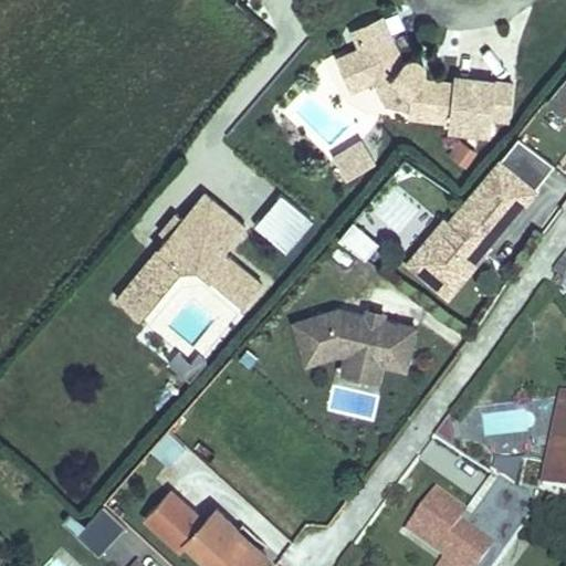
[(510,118),(514,83),(456,76),(454,83),(422,80),(427,73),(427,69),(425,62),(421,59),(417,58),(413,56),(409,58),(406,60),(404,63),(383,16),(354,29),(363,48),(345,54),(358,85),(376,77),(388,103),(410,108),(409,115),(450,119),(450,128),(491,133),(492,116),(510,118)]
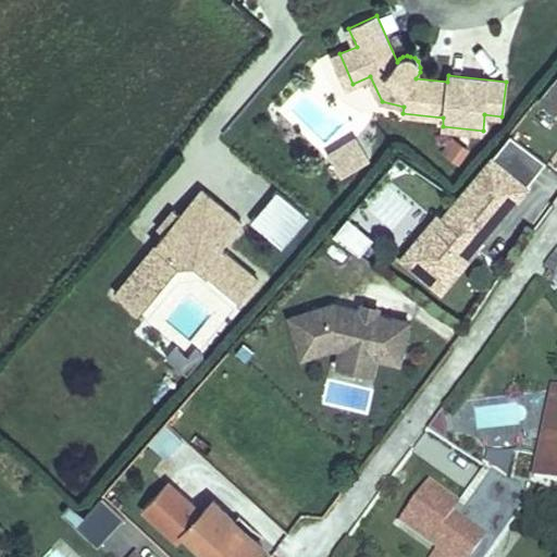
[(348,86),(353,84),(339,53),(335,56),(348,86)]
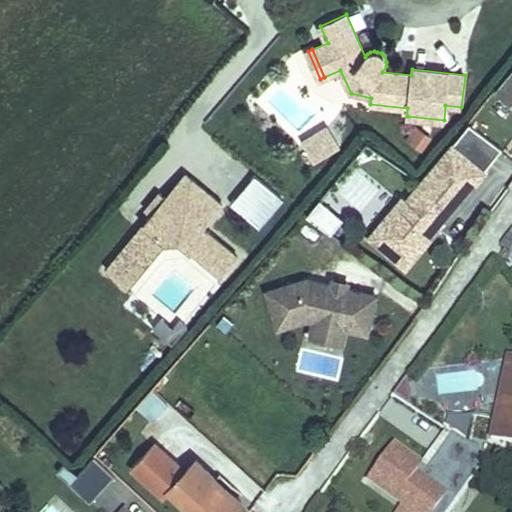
[(511,69),(495,90),(511,104),(511,69)]
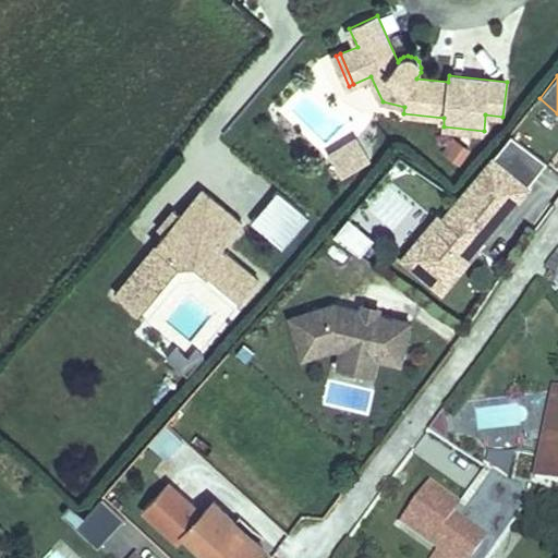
[(528,186),(547,162),(511,135),(493,158),(460,196),(473,206),(456,227),(443,217),(439,214),(402,257),(443,291),(472,255),(469,252),(474,245),(477,249),(529,187),(528,186)]
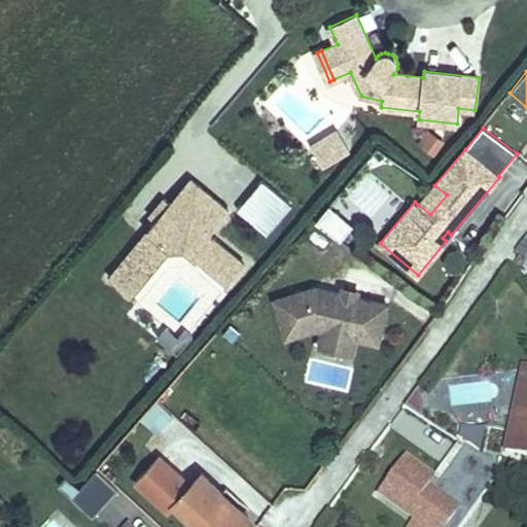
[(319,141),(331,162),(350,150),(338,130),(319,141)]
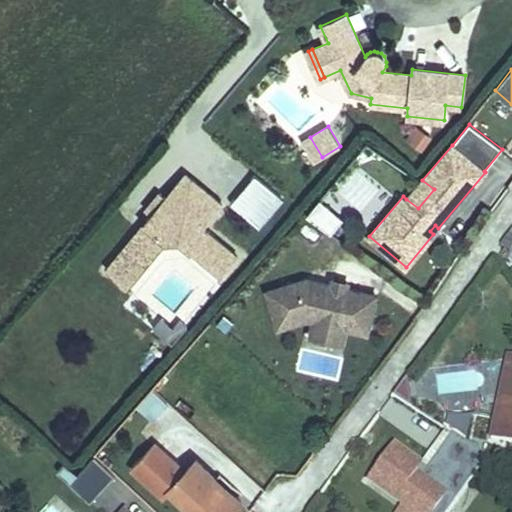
[(407,139),(411,142),(420,130),(416,127),(407,139)]
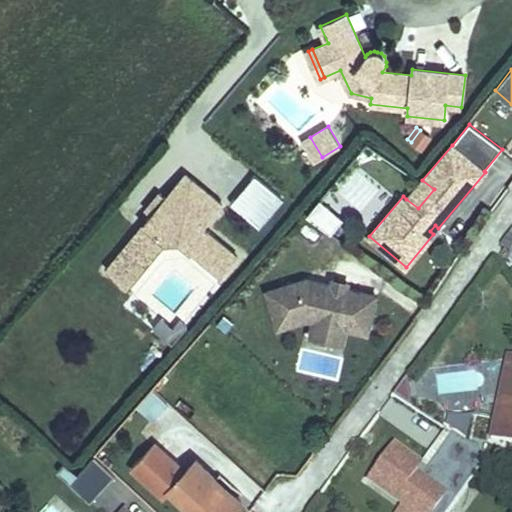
[(411,142),(422,150),(431,137),(420,130),(411,142)]
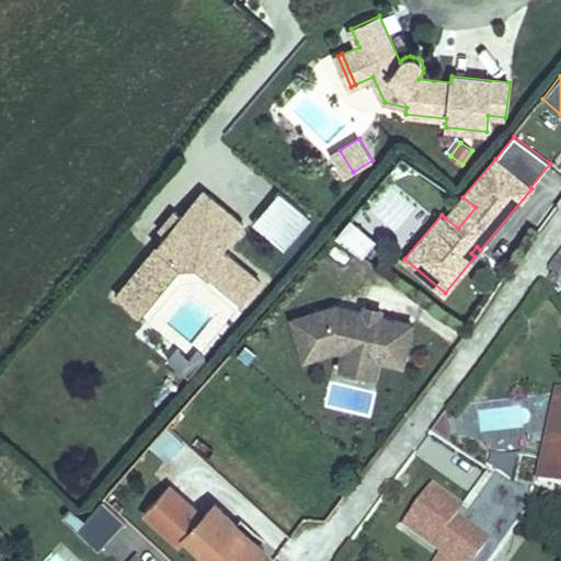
[(331,155),(344,178),(353,172),(340,150),(331,155)]
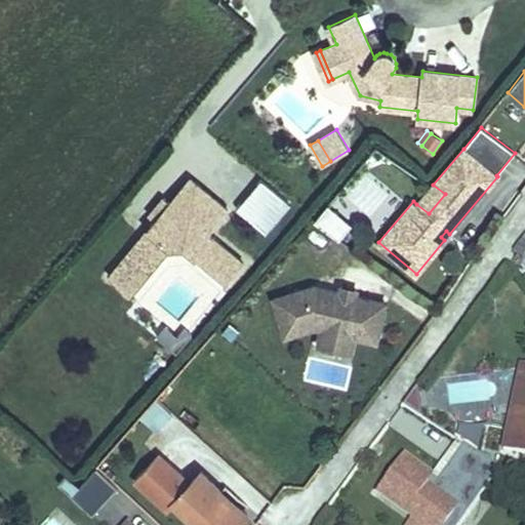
[(191,180),(114,273),(135,291),(172,247),(185,246),(227,281),(241,263),(208,235),(228,211),(191,180)]
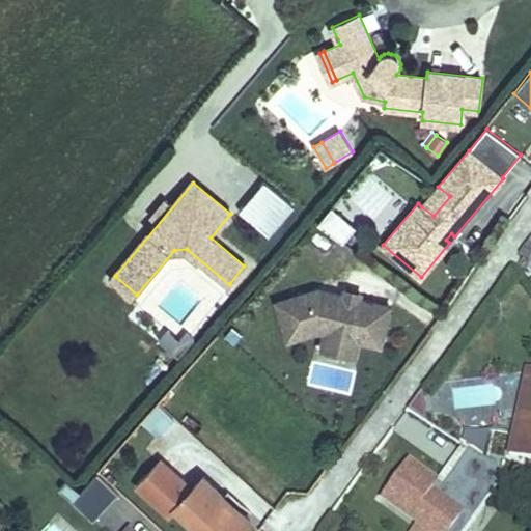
[(421,206),(434,216),(450,196),(438,187),(421,206)]
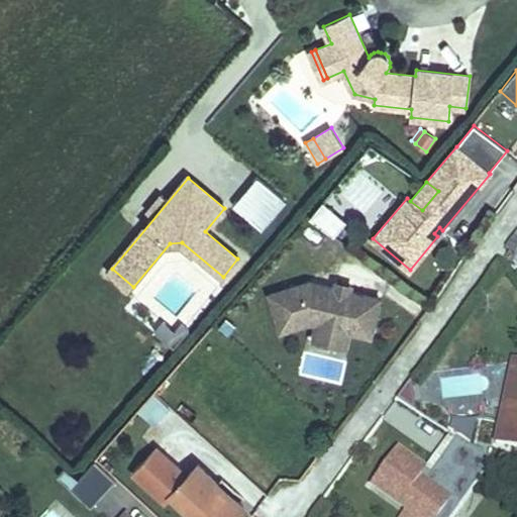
[(309,218),(320,226),(333,210),(323,201),(309,218)]
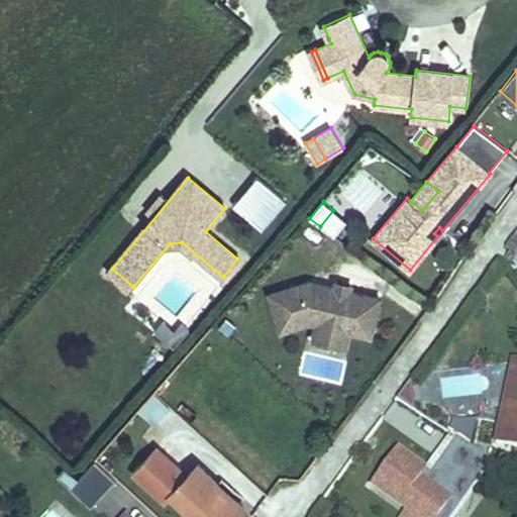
[(320,226),(334,235),(346,221),(333,210),(320,226)]
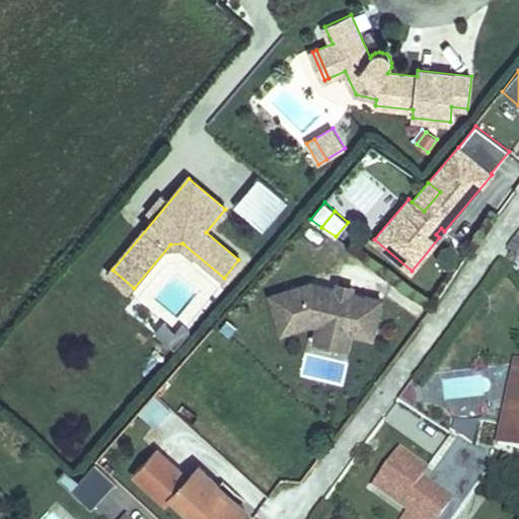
[(436,234),(439,237),(444,231),(441,228),(436,234)]
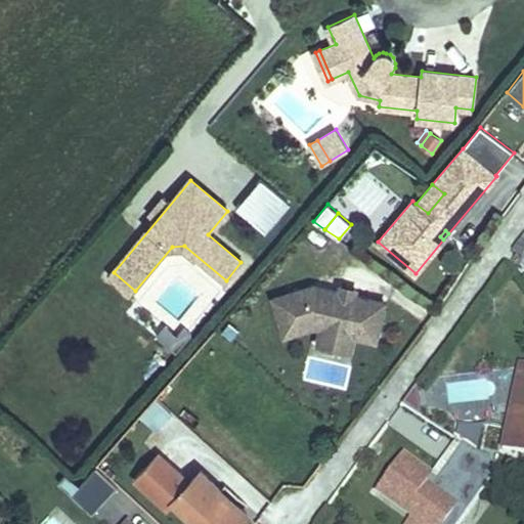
[(523,235),(513,251),(521,257),(523,253),(523,235)]
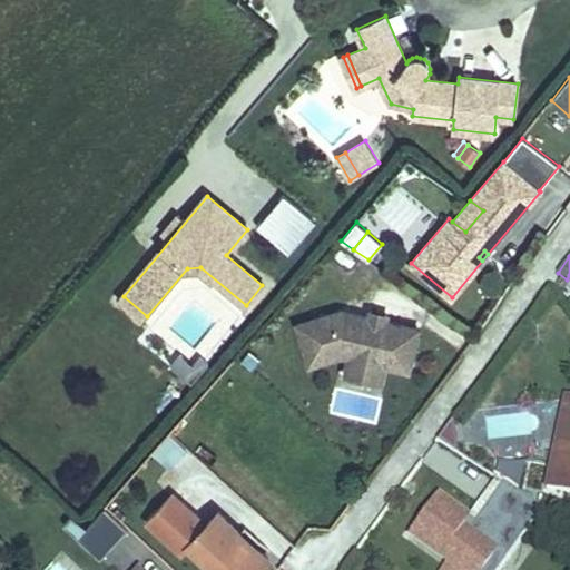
[(296,324),(308,365),(341,355),(349,357),(384,365),(409,371),(419,328),(385,322),(384,322),(383,326),(369,323),(369,317),(341,311),(296,324)]
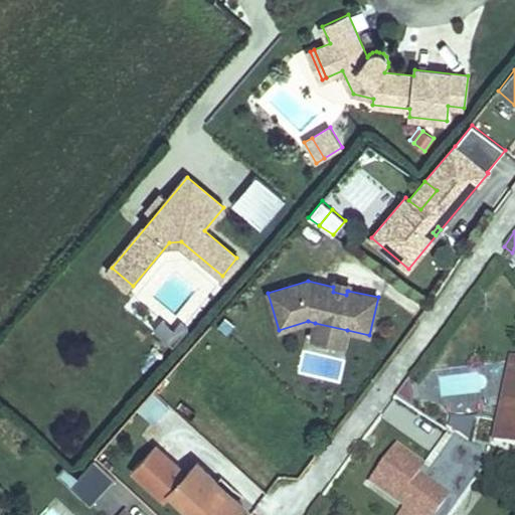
[(333,292),(346,295),(347,291),(348,291),(350,285),(334,281),(333,287),(333,292)]
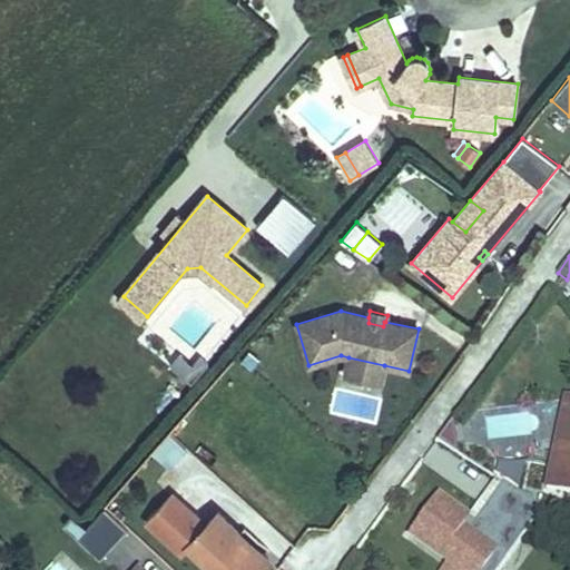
[(344,374),(381,383),(384,365),(349,357),(344,374)]
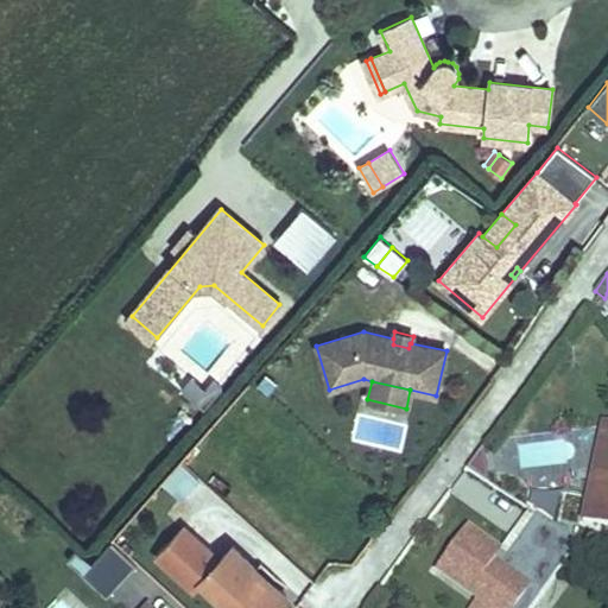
[(584,521),(607,525),(607,422),(606,422),(597,457),(605,460),(596,499),(589,498),(584,521)]
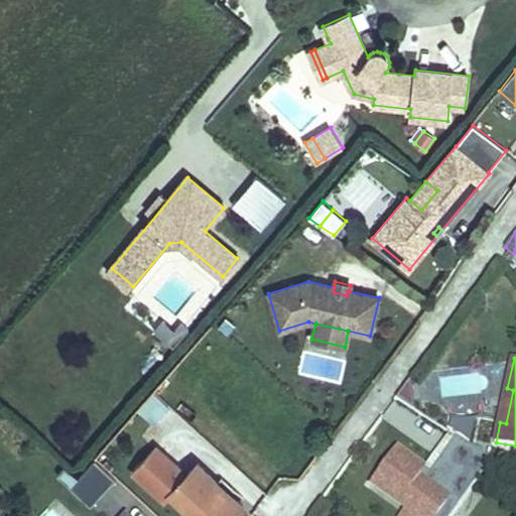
[(500,422),(506,423),(513,390),(507,388),(500,422)]
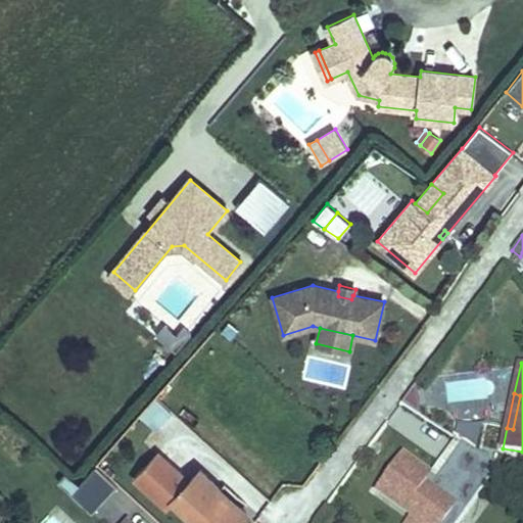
[(140,415),(156,429),(172,412),(155,396),(140,415)]
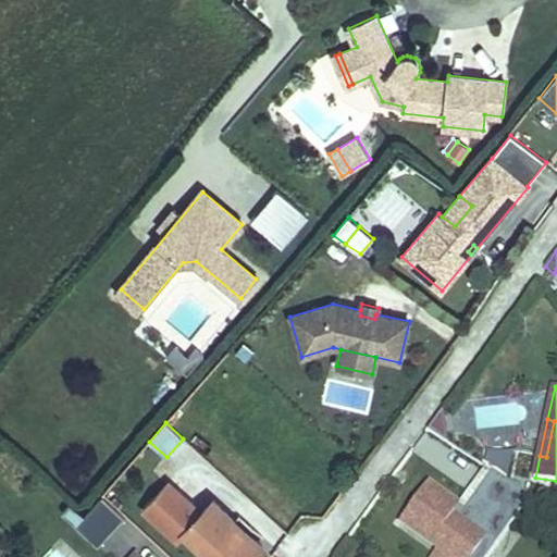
[(454,516),(459,520),(494,471),(486,467),(459,506),(460,506),(454,516)]
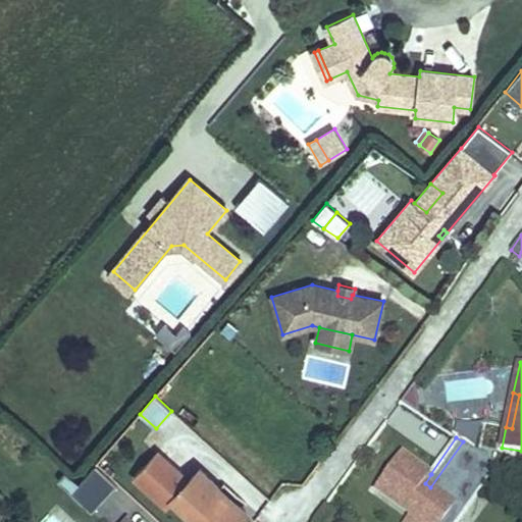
[(430,474),(402,454),(377,488),(411,513),(423,521),(458,521),(499,465),(463,441),(430,487),(425,483),(431,474),(430,474)]
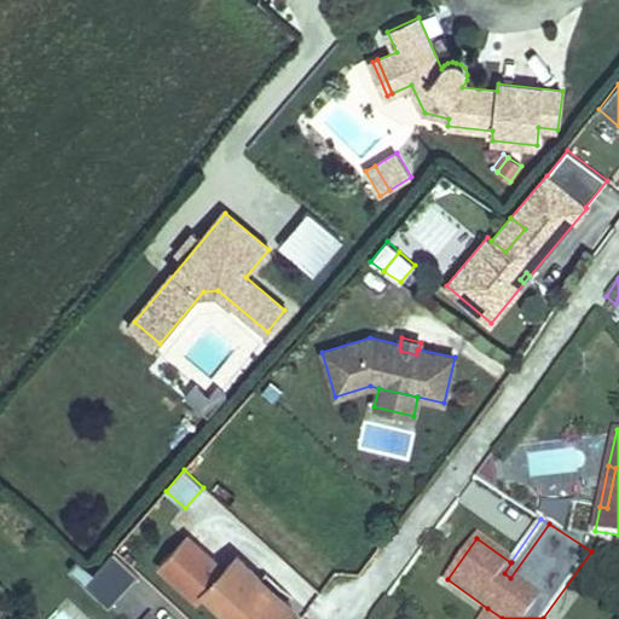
[(204,593),(232,618),(281,618),(291,608),(273,590),(271,593),(260,583),(262,580),(236,556),(223,571),(186,537),(160,566),(197,600),(204,593)]
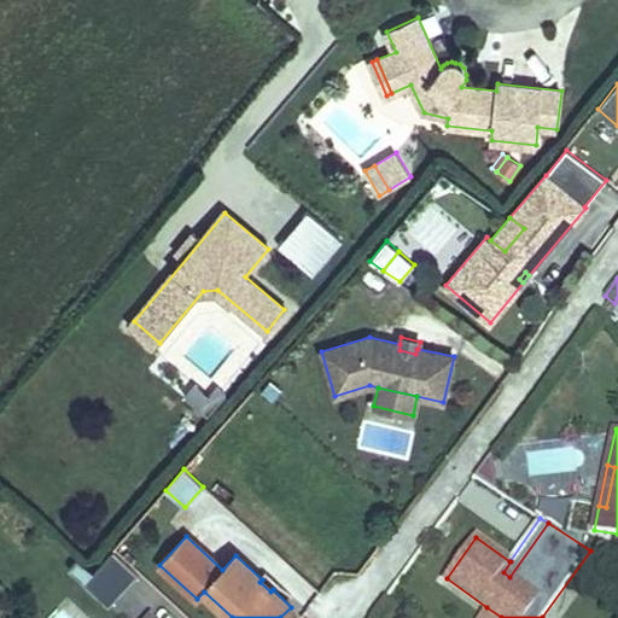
[(69,570),(109,606),(139,573),(114,551),(93,573),(77,560),(69,570)]
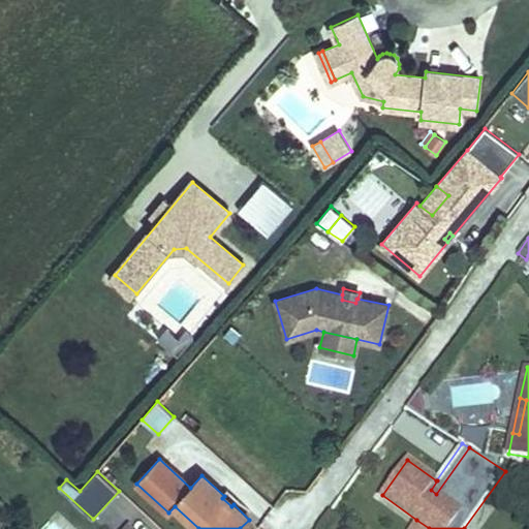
[(222,498),(231,506),(234,504),(224,496),(222,498)]
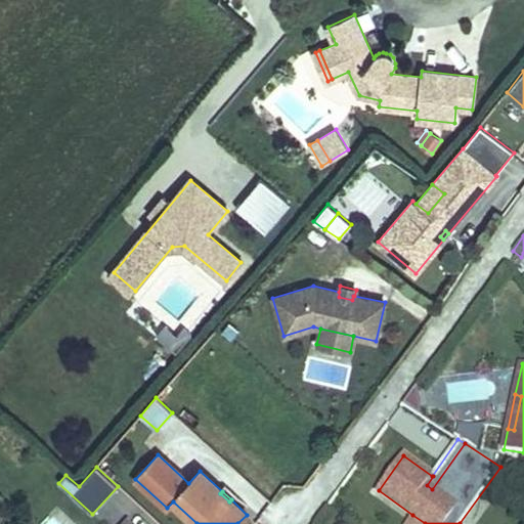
[(73,523),(59,511),(45,523),(73,523)]
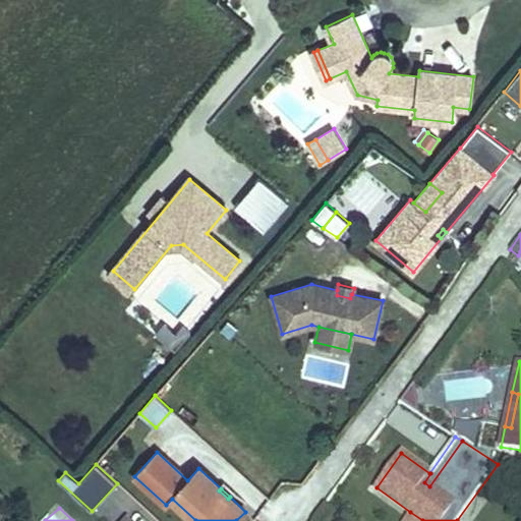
[(403,520),(422,520),(410,512),(403,520)]
